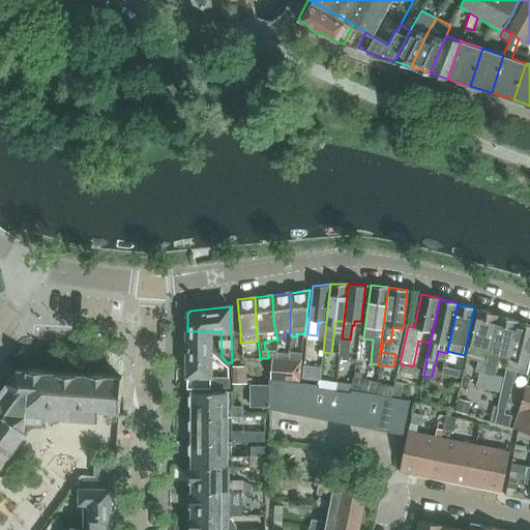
[(488,360),(490,352),(498,315),(478,308),(466,364),(470,365),(471,357),(478,359),(475,372),(479,373),(475,387),(501,392),(504,380),(483,374),(488,360)]
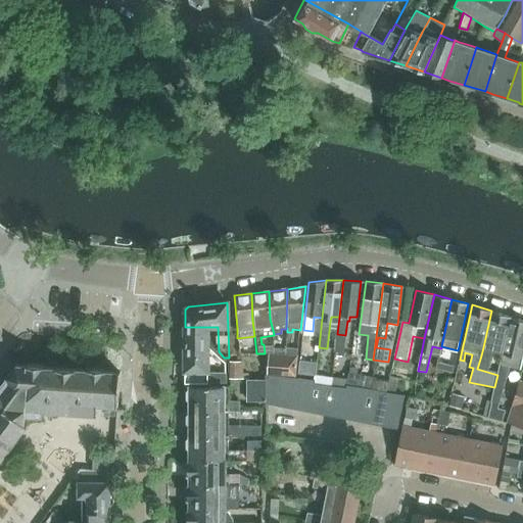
[(483,347),(503,353),(511,317),(491,311),(483,347)]
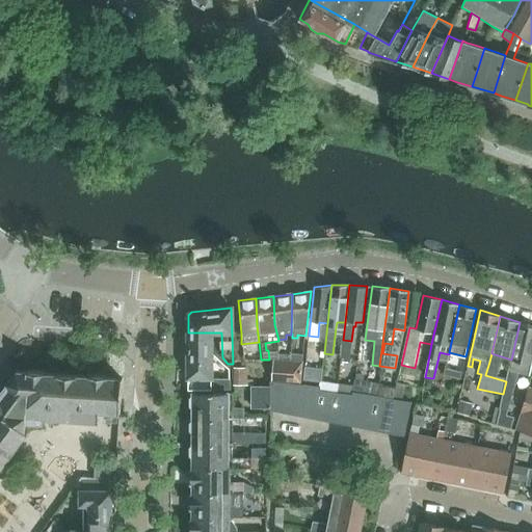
[(531,326),(520,322),(511,360),(506,381),(503,394),(500,409),(499,409),(497,423),(504,424),(505,423),(510,424),(510,420),(507,419),(508,410),(506,410),(509,394),(512,395),(519,372),(529,376),(531,363),(531,326)]
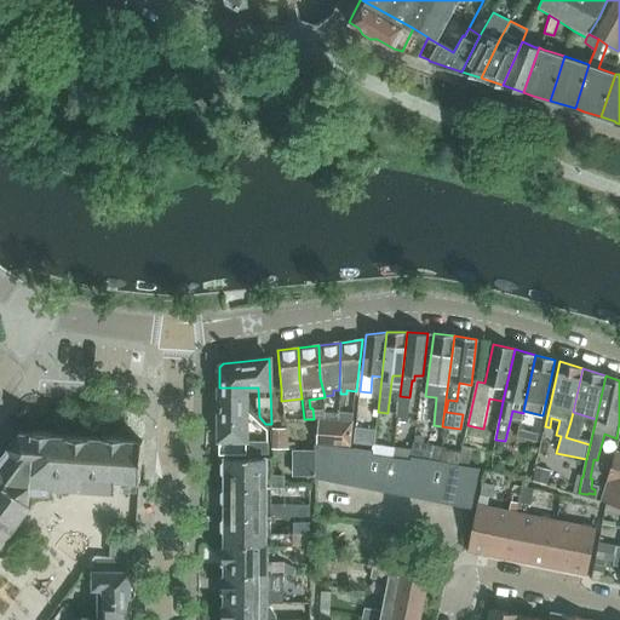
[(246,388),(219,388),(220,453),(268,453),(268,442),(247,442),(246,388)]
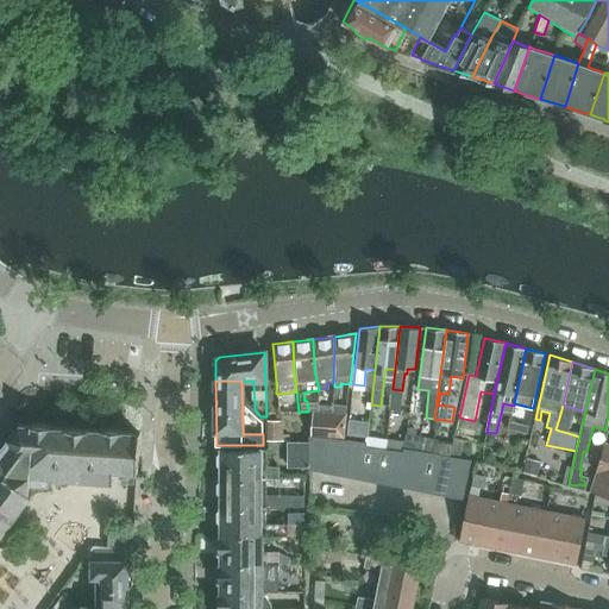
[(312,437),(343,439),(346,415),(314,413),(314,420),(312,437)]
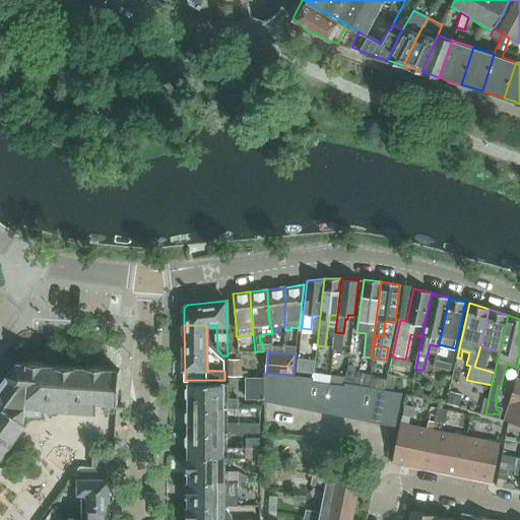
[(0,459),(27,423),(25,420),(25,412),(40,413),(40,417),(116,420),(120,369),(105,369),(105,367),(88,366),(88,368),(44,365),(44,364),(27,363),(27,365),(16,364),(0,385),(0,459)]
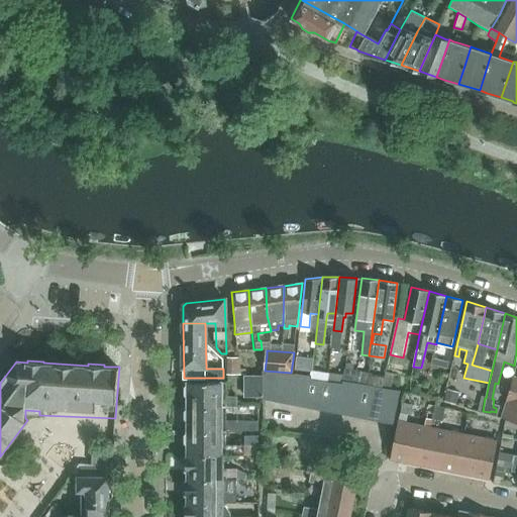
[(236,360),(227,360),(227,375),(244,375),(244,369),(236,369),(236,360)]
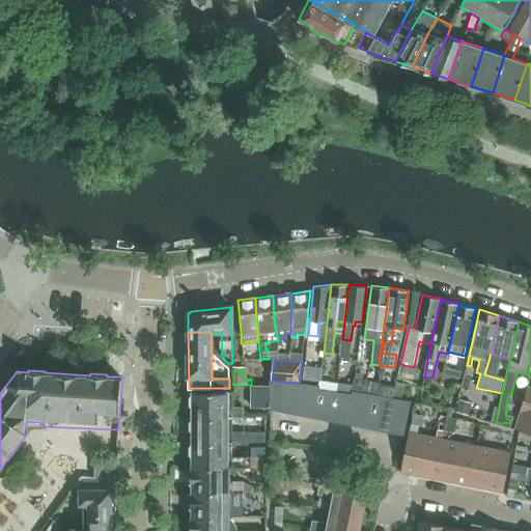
[(270,410),(283,413),(288,383),(270,381),(270,410)]
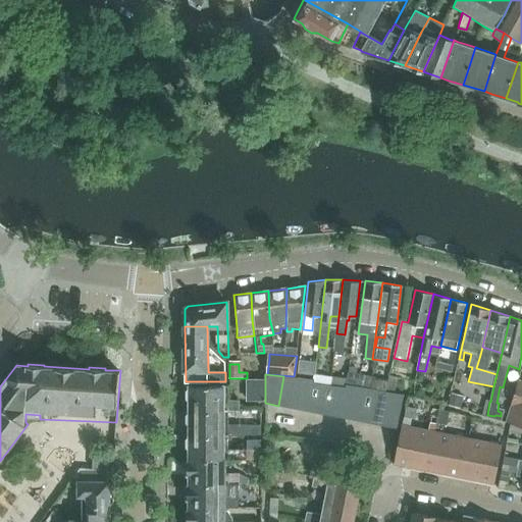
[(278,406),(292,408),(297,377),(283,376),(278,406)]
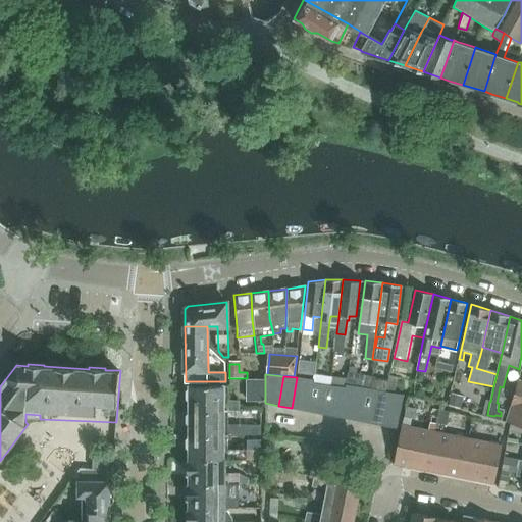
[(310,379),(297,377),(292,408),(304,411),(310,379)]
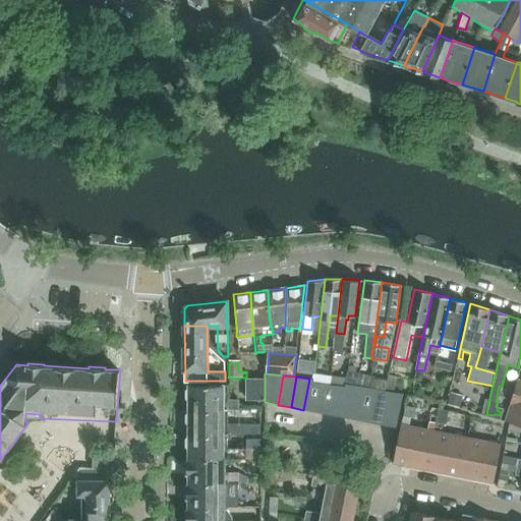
[(246,379),(246,400),(264,399),(264,379),(246,379)]
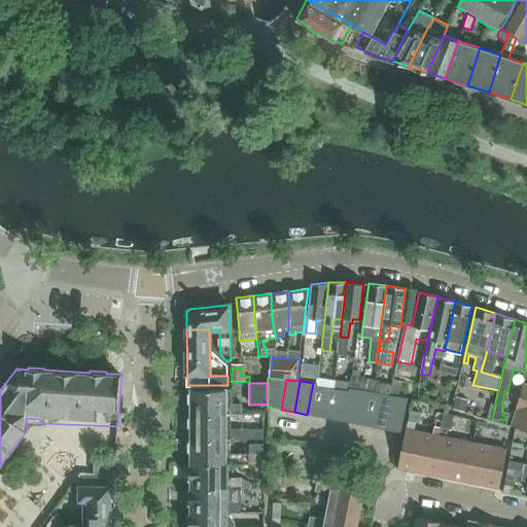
[(313,383),(307,415),(320,417),(326,388),(317,387),(317,383),(313,383)]
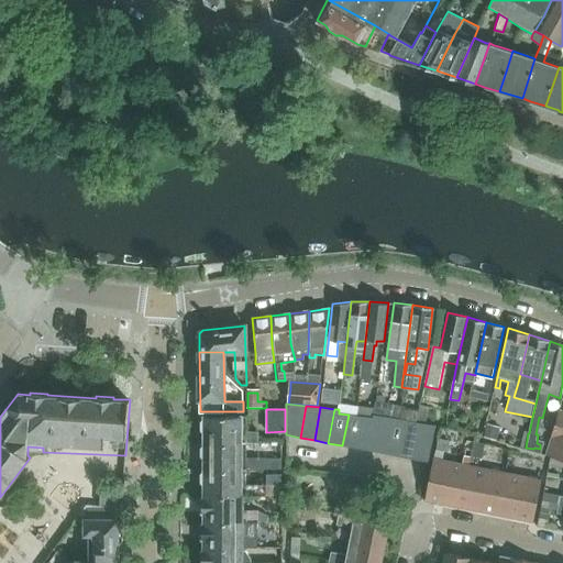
[(562,411),(559,410),(544,454),(562,460),(562,411)]
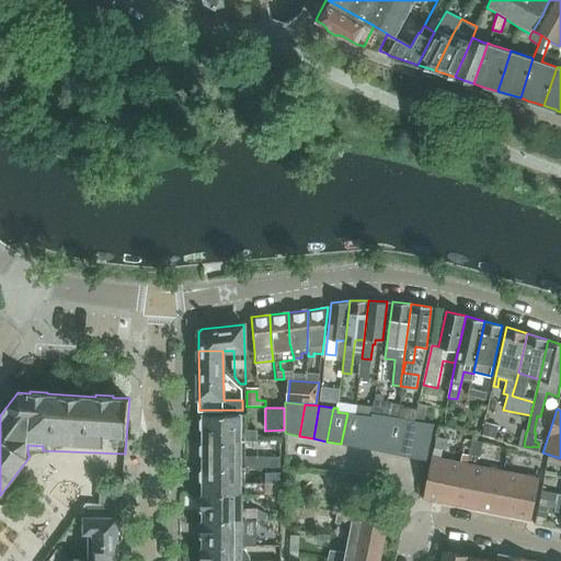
[(362,415),(347,413),(341,444),(355,447),(362,415)]
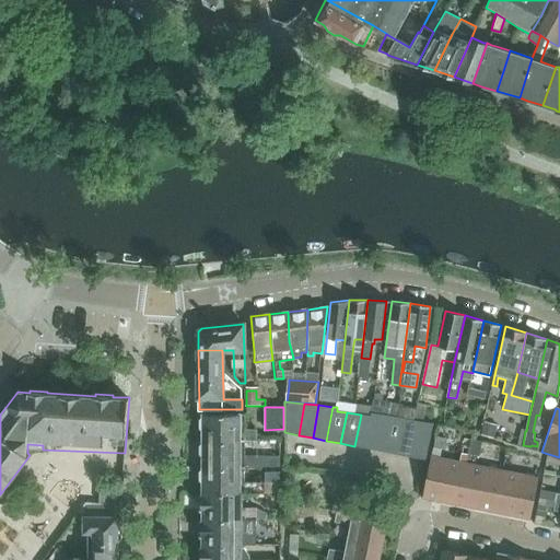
[(354,446),(369,448),(375,413),(371,412),(371,416),(361,415),(354,446)]
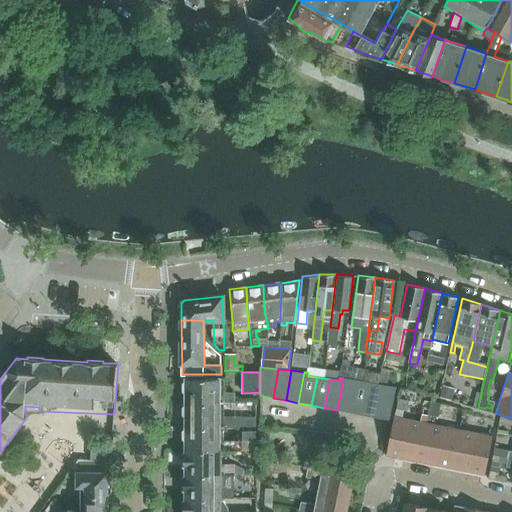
[(219,402),(219,403),(234,403),(234,393),(219,393),(219,378),(187,378),(187,380),(183,383),(183,390),(187,393),(186,402),(219,402)]
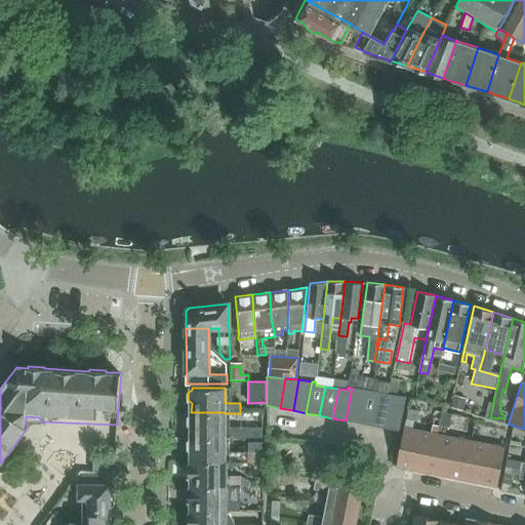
[(352,388),(346,420),(359,423),(365,390),(352,388)]
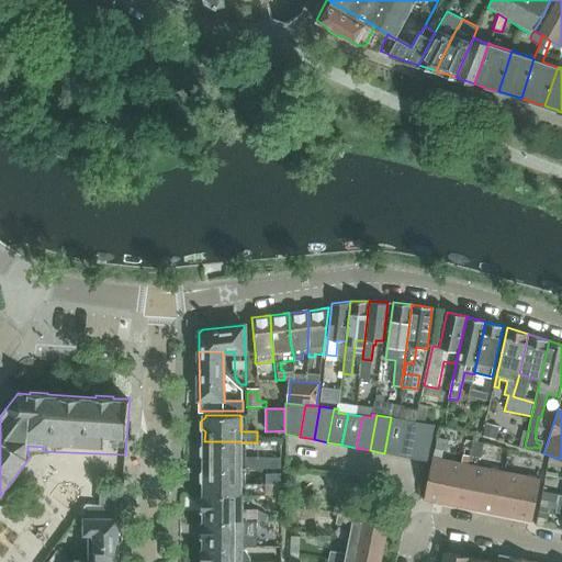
[(405,419),(391,417),(384,453),(398,456),(405,419)]
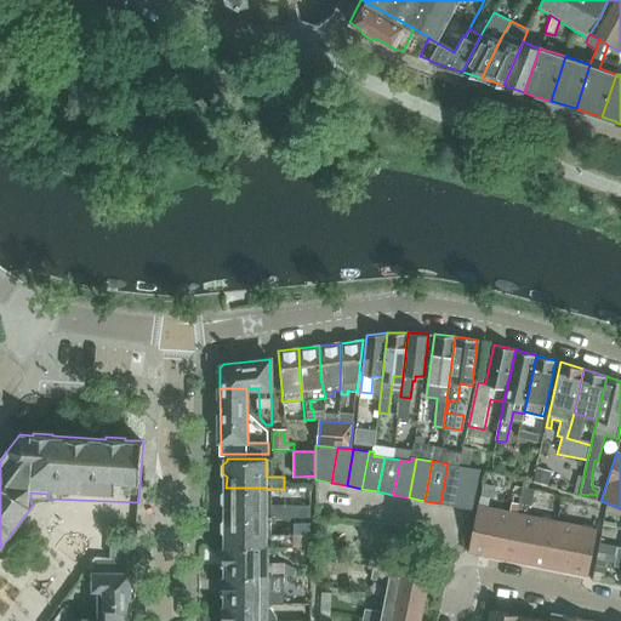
[(456,506),(463,467),(449,465),(448,463),(440,503),(456,506)]
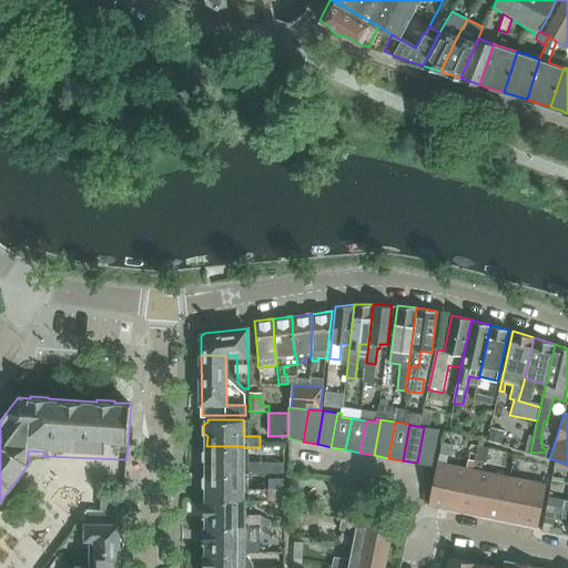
[(417,463),(432,466),(439,429),(424,427),(417,463)]
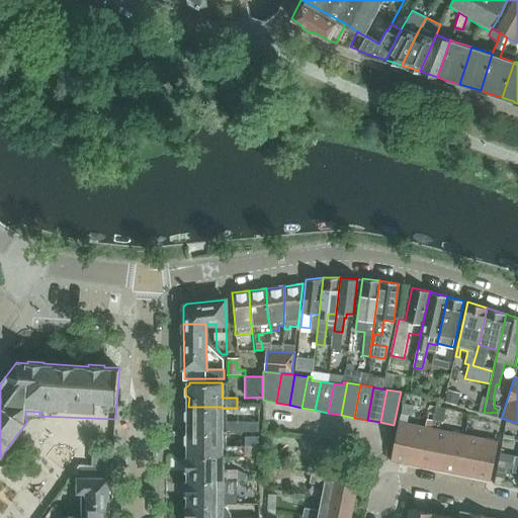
[(413,411),(414,406),(403,404),(401,414),(407,415),(413,411)]
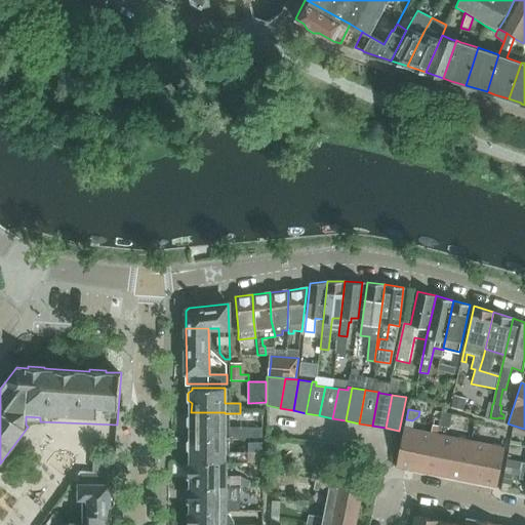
[(225,437),(225,438),(240,438),(259,438),(258,428),(225,428),(225,413),(225,412),(191,412),(191,414),(188,417),(188,425),(191,428),(191,437),(225,437)]
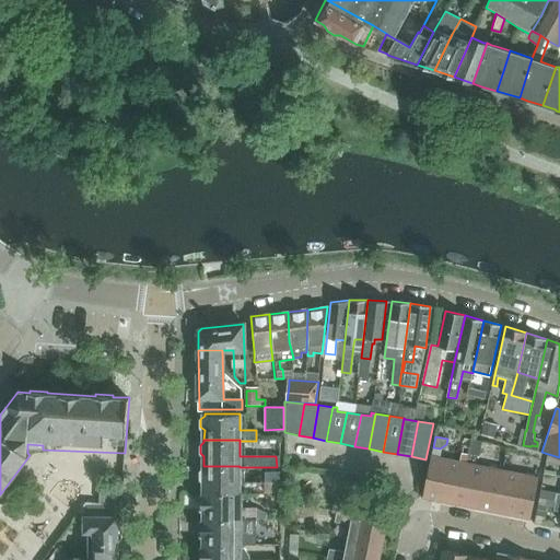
[(471,440),(468,454),(479,456),(482,442),(471,440)]
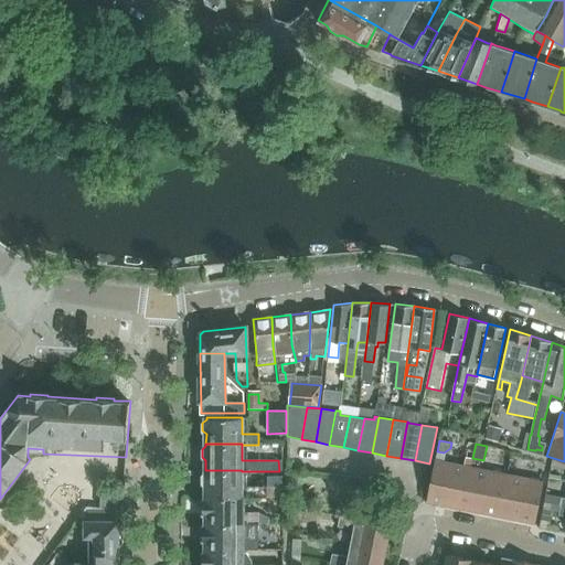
[(464,466),(470,467),(472,458),(465,457),(464,466)]
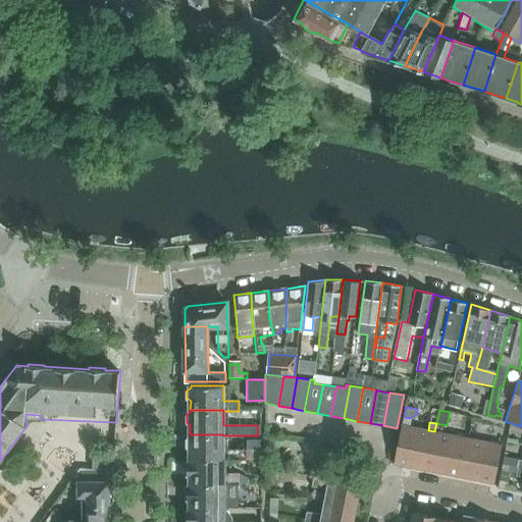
[(394,464),(426,470),(433,431),(402,425),(394,464)]
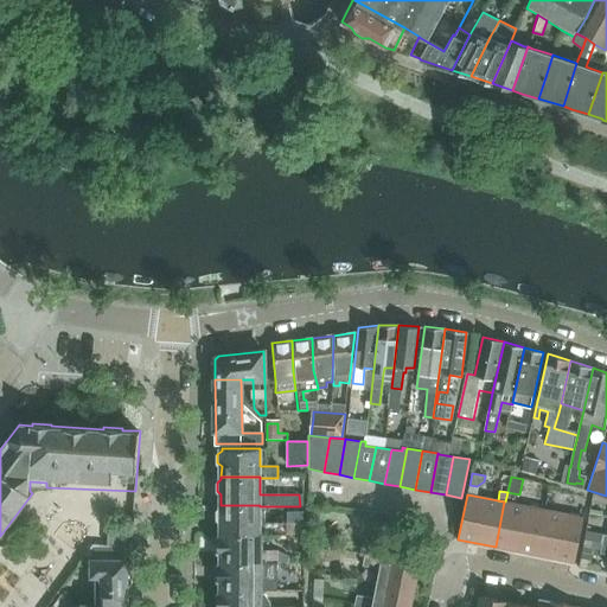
[(496,547),(537,555),(545,510),(504,502),(496,547)]
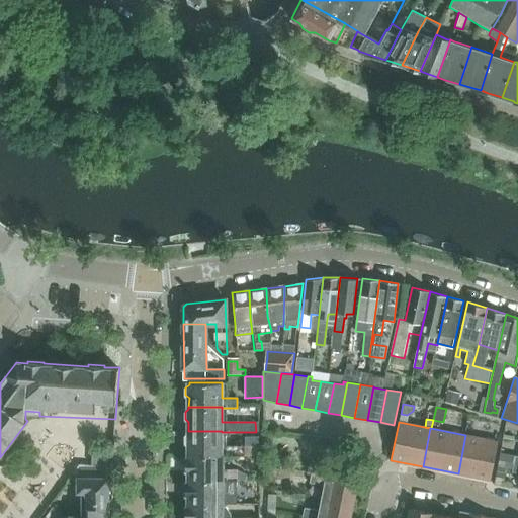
[(222,431),(188,431),(188,433),(185,436),(185,442),(188,445),(188,455),(222,455),(237,455),(259,455),(259,437),(246,437),(246,446),(222,446),(222,432),(222,431)]
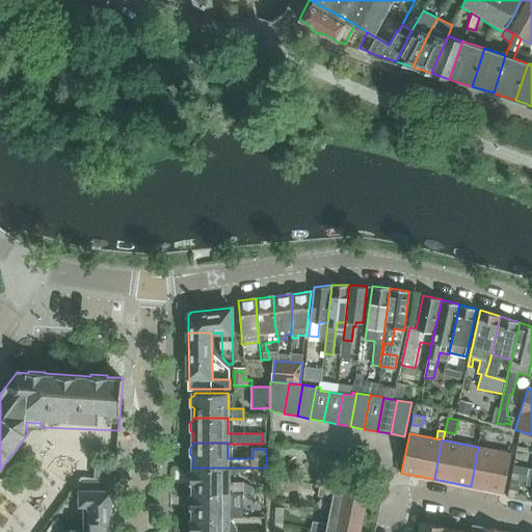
[(478,447),(471,486),(504,493),(511,453),(478,447)]
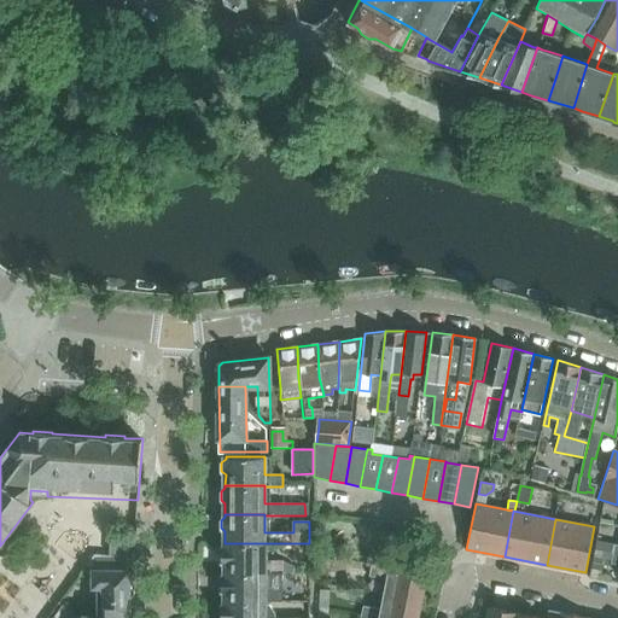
[(127,557),(129,542),(110,541),(109,557),(127,557)]
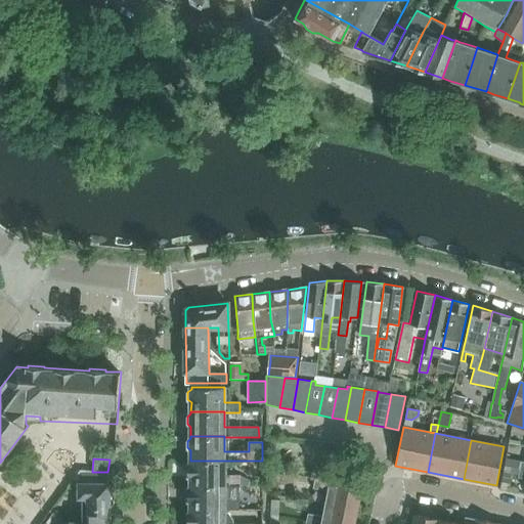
[(190,476),(190,485),(224,485),(248,485),(248,476),(224,476),(224,461),(190,461),(190,464),(187,464),(187,476),(190,476)]
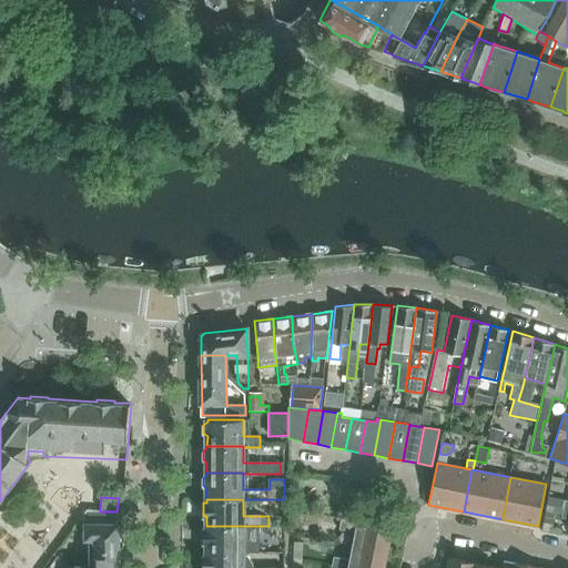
[(564,509),(567,509),(567,500),(558,499),(557,507),(564,509)]
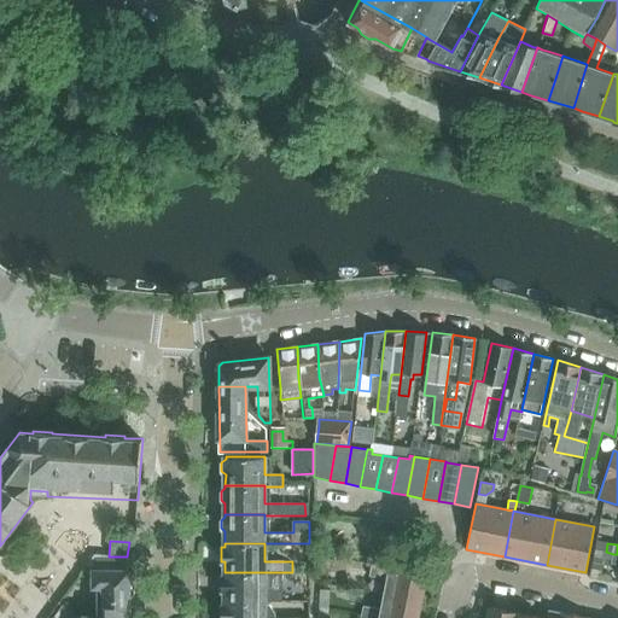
[(103,570),(101,570),(93,570),(93,587),(103,587),(103,617),(120,617),(124,617),(129,611),(129,599),(134,595),(134,586),(129,582),(129,570),(127,570),(127,558),(109,557),(101,555),(103,570)]
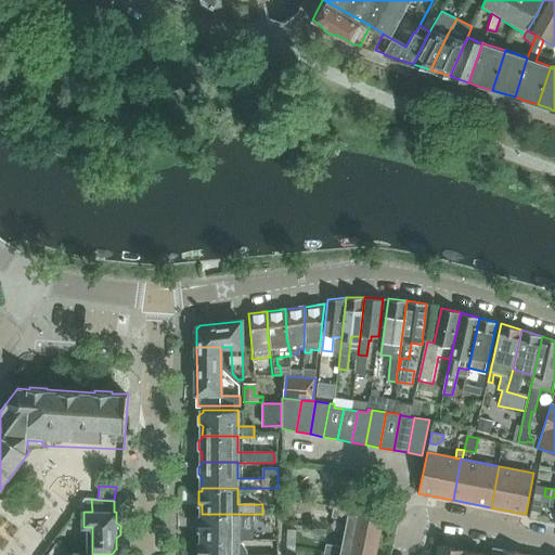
[(347,519),(344,534),(378,541),(383,517),(334,507),(332,517),(347,519)]
